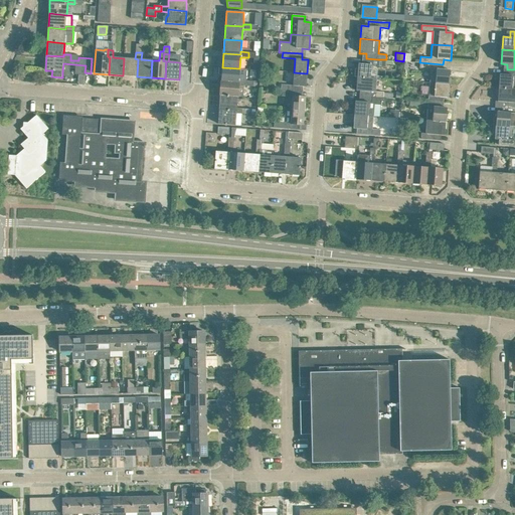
[(138,59),(135,58),(124,58),(123,75),(137,76),(138,59)]
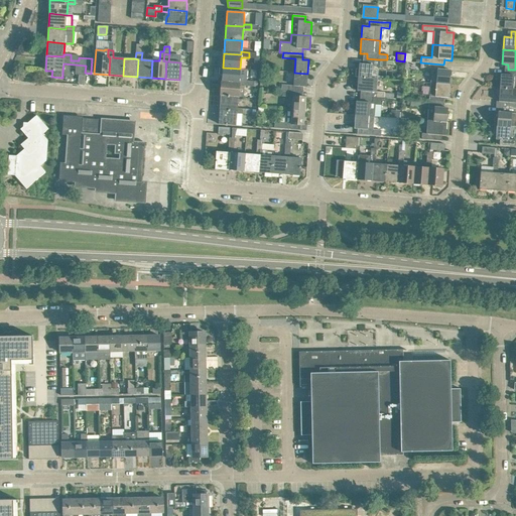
[(355,77),(358,77),(371,78),(372,66),(387,67),(387,59),(379,59),(367,58),(366,65),(359,63),(359,69),(356,68),(355,77)]
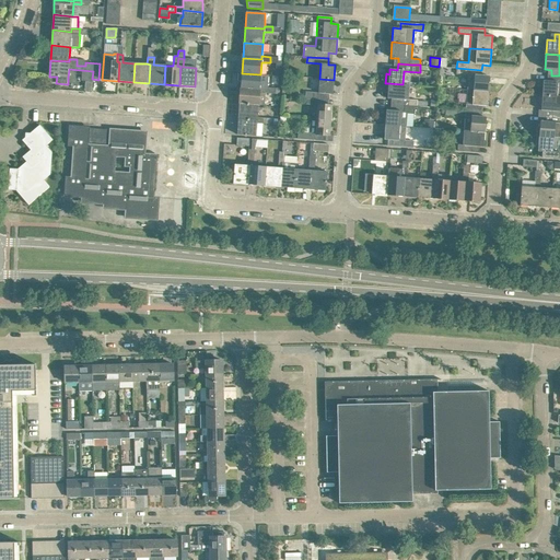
[(488,91),(489,77),(481,76),(481,70),(456,68),(456,74),(467,76),(466,89),(473,90),(488,91)]
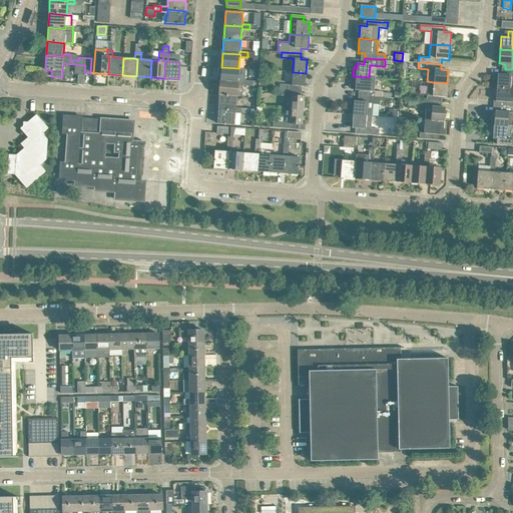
[(237,79),(238,68),(221,67),(220,81),(237,82),(237,79)]
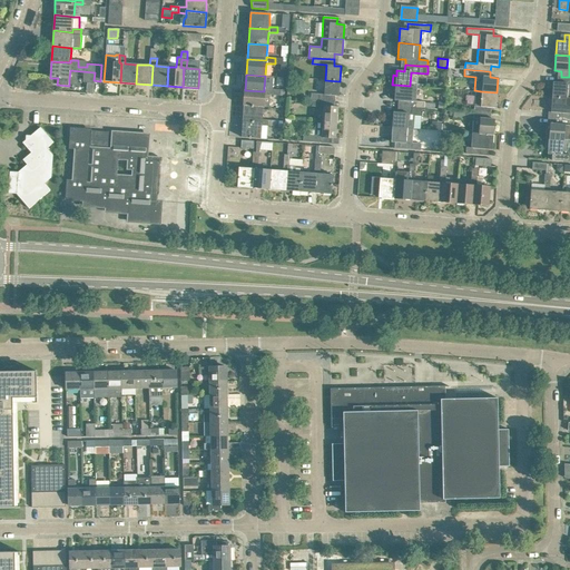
[(569,77),(561,77),(561,82),(553,82),(552,97),(569,98),(569,77)]
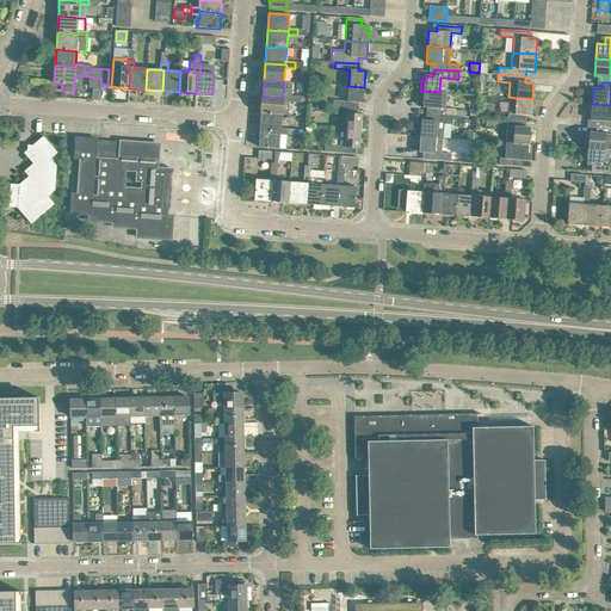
[(14,85),(14,94),(30,96),(31,86),(14,85)]
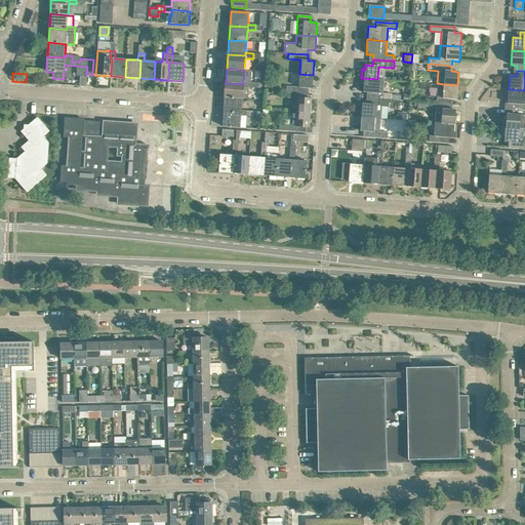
[(305,93),(305,88),(312,88),(313,75),(299,74),(298,86),(287,86),(286,92),(292,92),(305,93)]
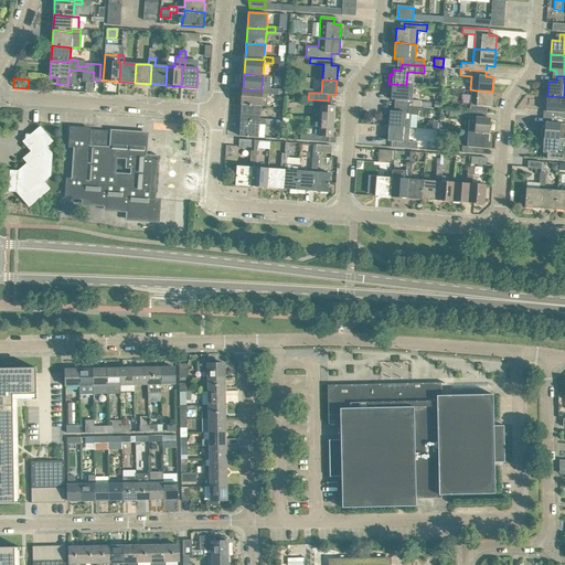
[(413,85),(406,85),(392,84),(391,99),(398,100),(398,105),(420,107),(420,100),(412,100),(413,85)]
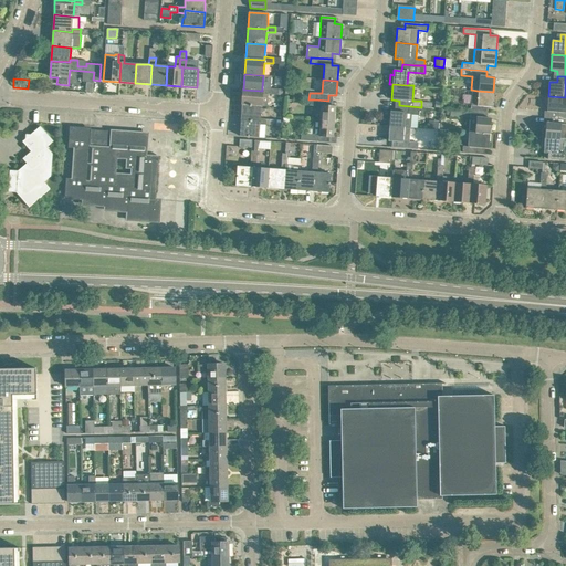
[(261,106),(262,94),(270,94),(271,88),(262,87),(262,91),(243,90),(242,105),(261,106)]
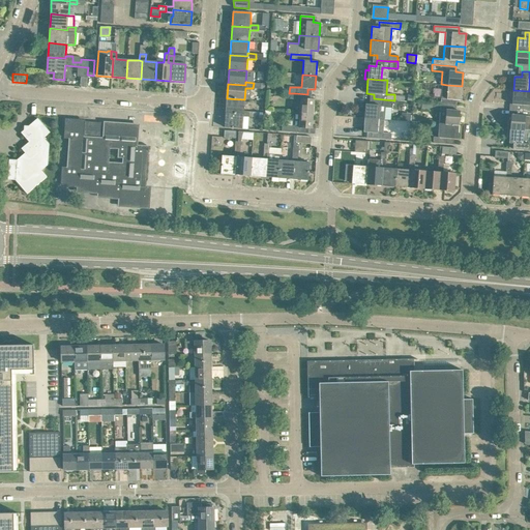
[(461,100),(462,86),(447,85),(441,84),(440,104),(453,105),(453,100),(461,100)]
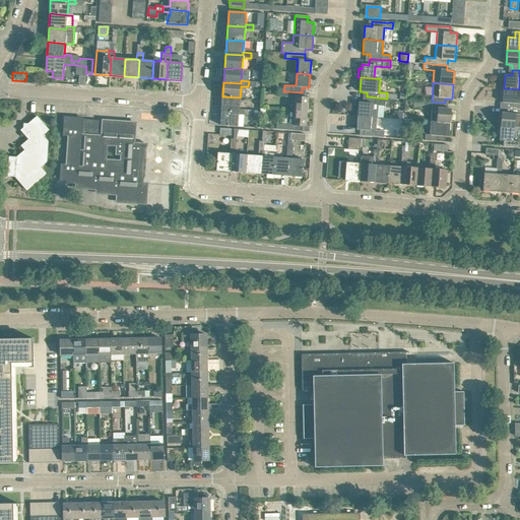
[(519,89),(504,88),(503,103),(510,103),(509,108),(519,108),(519,89)]
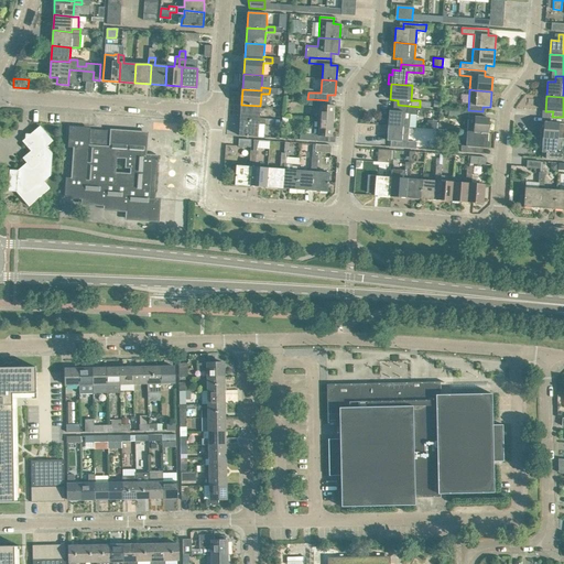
[(327,106),(327,100),(314,99),(313,106),(320,106),(318,120),(334,121),(335,107),(327,106)]
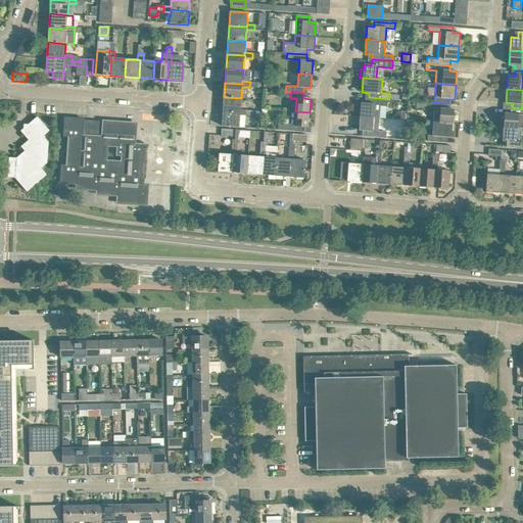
[(241,109),(241,98),(224,97),(223,111),(240,112),(241,109)]
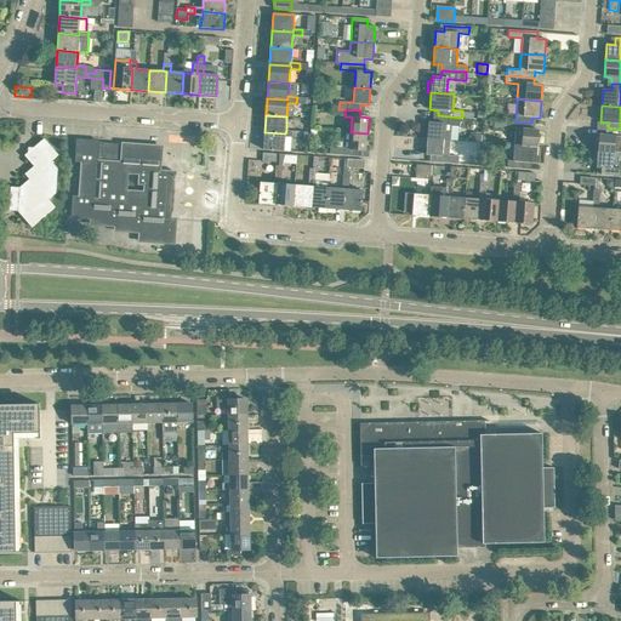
[(462,118),(438,115),(437,123),(428,123),(427,137),(450,140),(451,124),(465,125),(465,118),(462,118)]
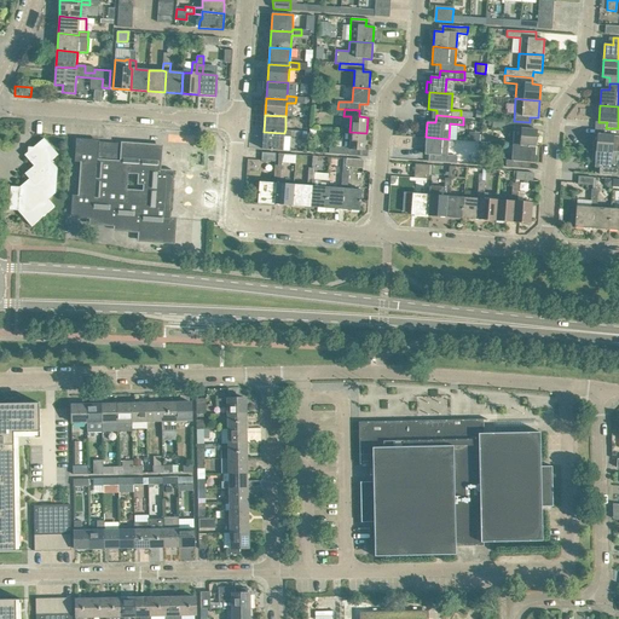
[(536,145),(537,129),(528,129),(530,122),(514,121),(513,144),(536,145)]
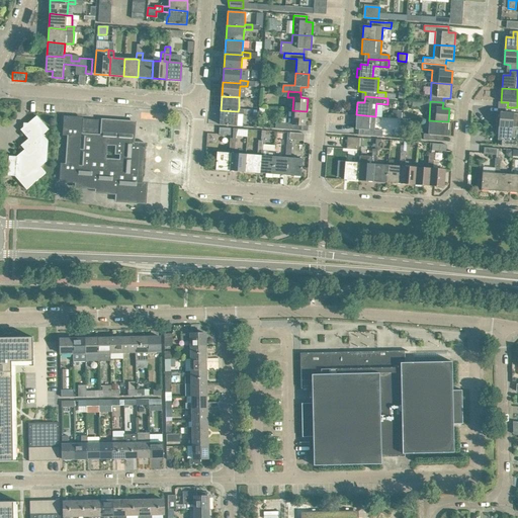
[(496,125),(499,126),(499,125),(512,126),(517,127),(517,122),(517,107),(507,107),(507,113),(500,112),(499,118),(496,118),(496,125)]
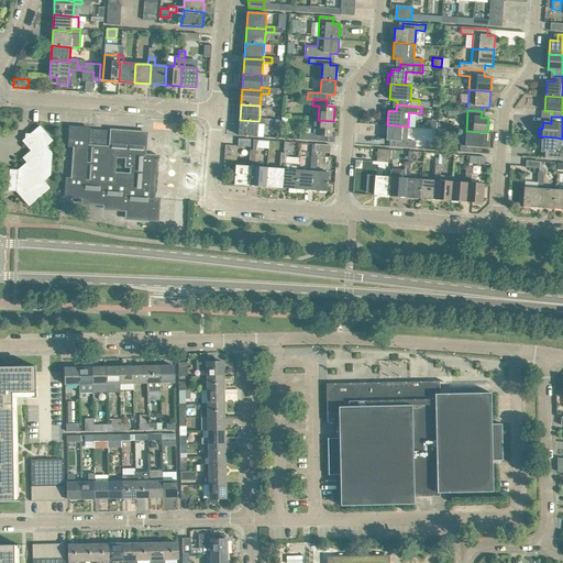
[(257,136),(258,124),(266,124),(267,119),(260,118),(258,121),(240,120),(239,135),(257,136)]
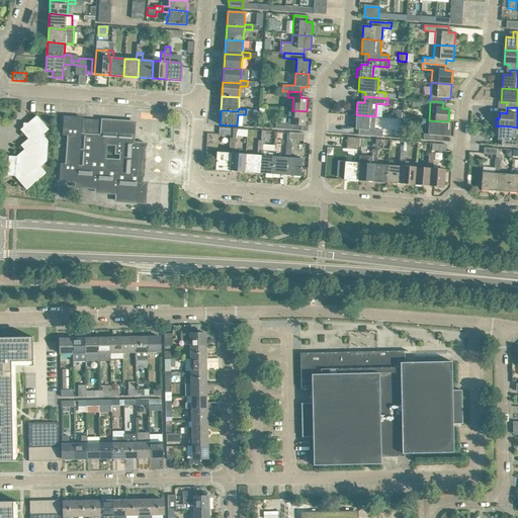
[(306,125),(307,111),(292,110),(286,109),(286,118),(281,118),(281,122),(276,122),(275,128),(297,131),(298,124),(306,125)]
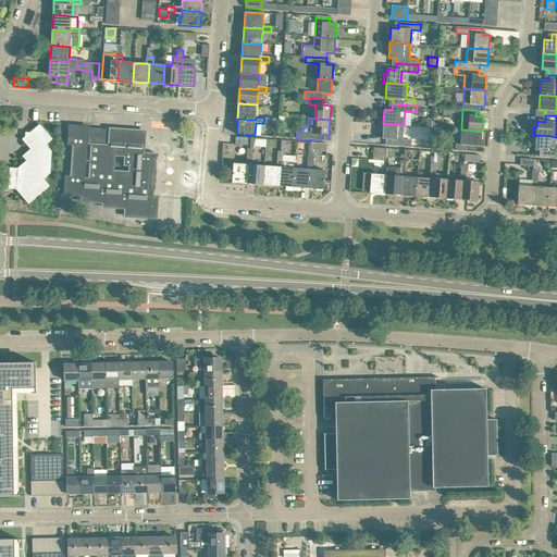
[(422,118),(421,126),(431,127),(431,119),(422,118)]
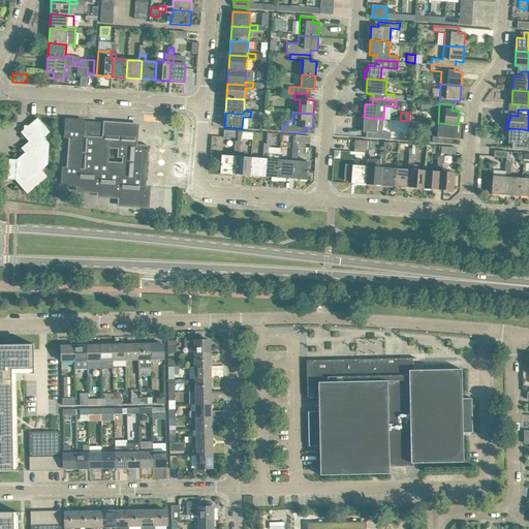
[(382,132),(383,119),(364,117),(363,132),(370,132),(370,138),(391,139),(391,133),(382,132)]
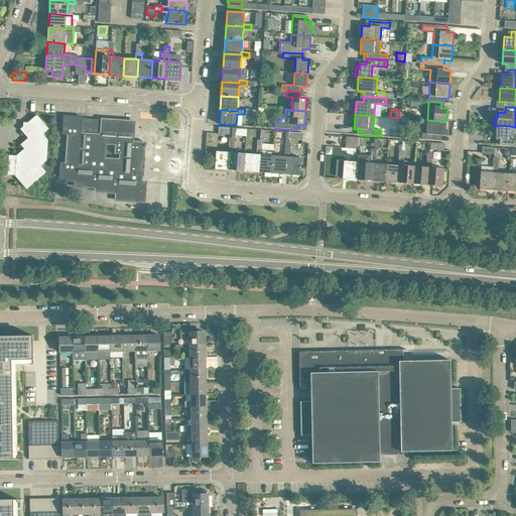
[(42,134),(48,129),(36,115),(20,129),(28,138),(32,143),(42,134)]
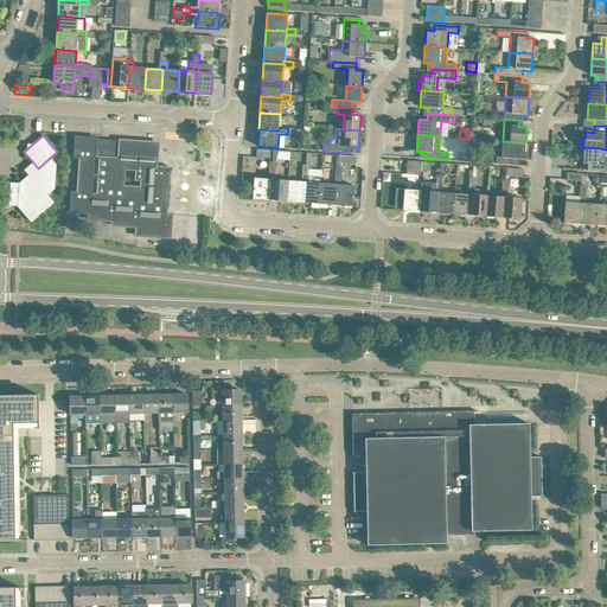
[(166,206),(168,168),(157,168),(158,144),(76,138),(75,157),(81,158),(78,193),(72,193),(71,212),(89,213),(89,219),(113,221),(113,225),(136,227),(136,236),(170,238),(171,215),(164,213),(164,206),(166,206)]
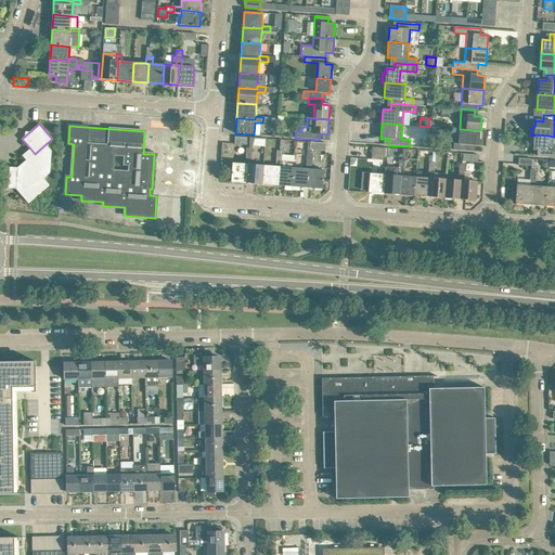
[(479,146),(480,130),(460,129),(459,143),(454,143),(453,150),(472,151),(472,145),(479,146)]
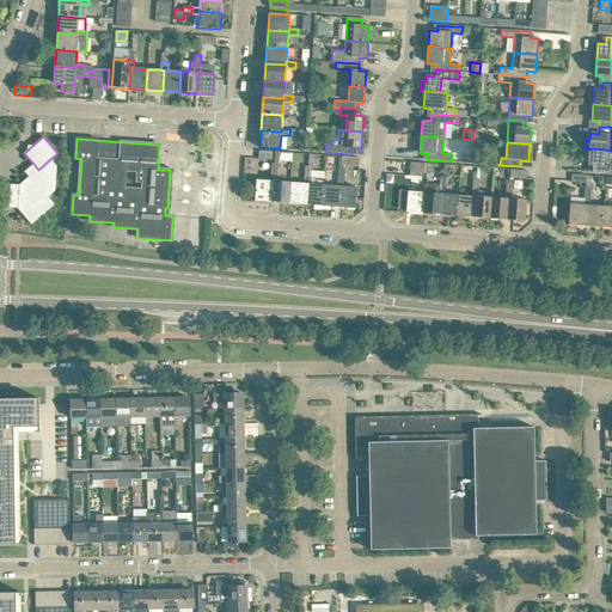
[(588,159),(588,165),(597,166),(595,172),(611,173),(611,165),(611,151),(605,150),(589,148),(589,150),(586,148),(585,159),(588,159)]
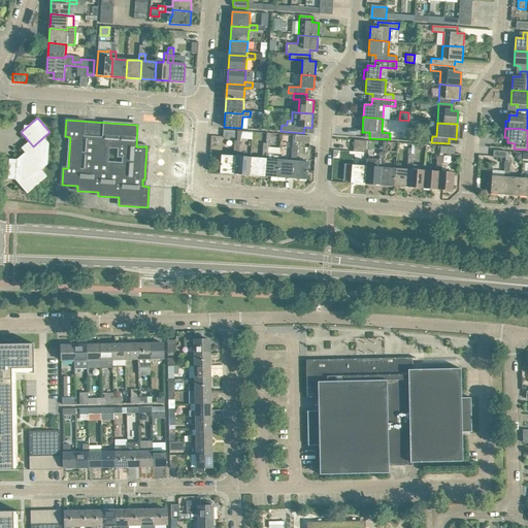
[(310,136),(296,135),(295,142),(309,143),(310,136)]
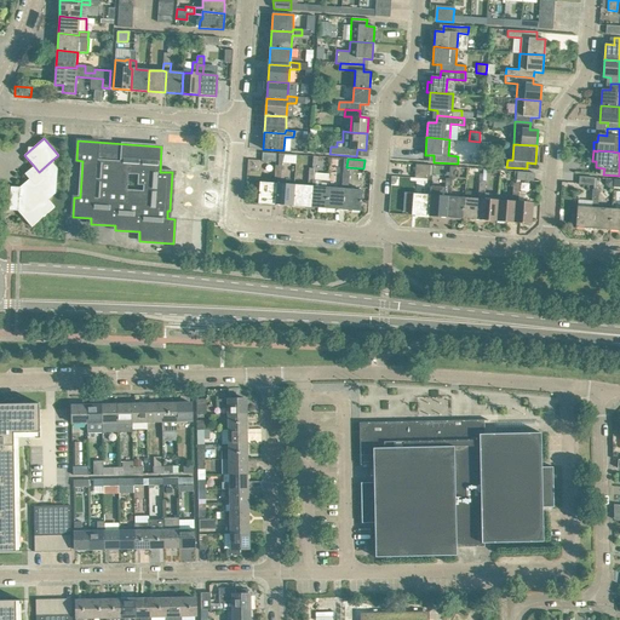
[(56,194),(57,168),(51,161),(39,172),(34,166),(30,170),(29,179),(30,179),(49,200),(56,194)]
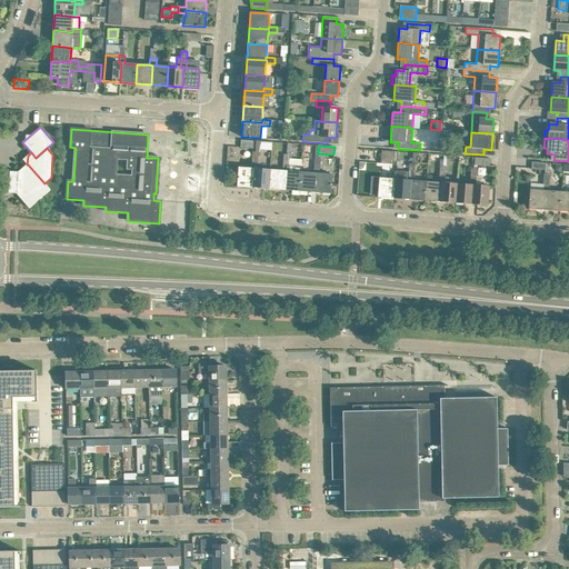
[(393,165),(395,152),(381,151),(380,163),(393,165)]
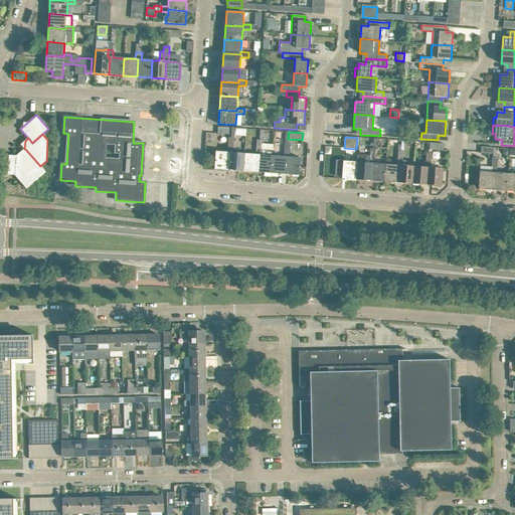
[(444,143),(433,143),(432,150),(444,151),(444,143)]
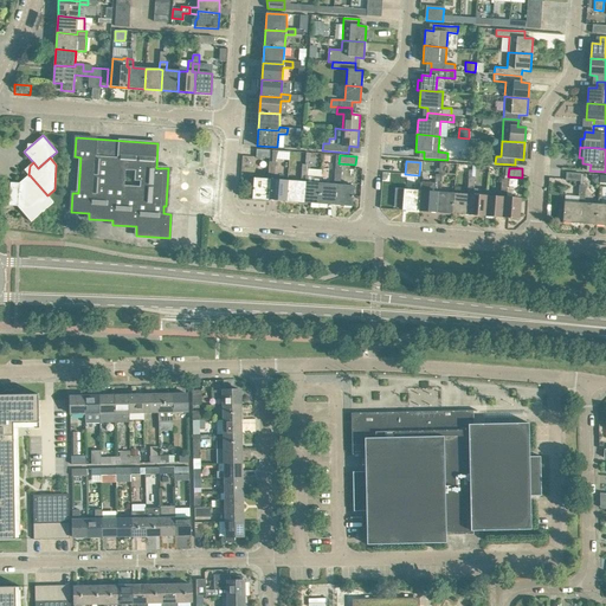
[(285,201),(288,181),(274,180),(275,172),(269,171),(268,179),(271,180),(269,200),(285,201)]
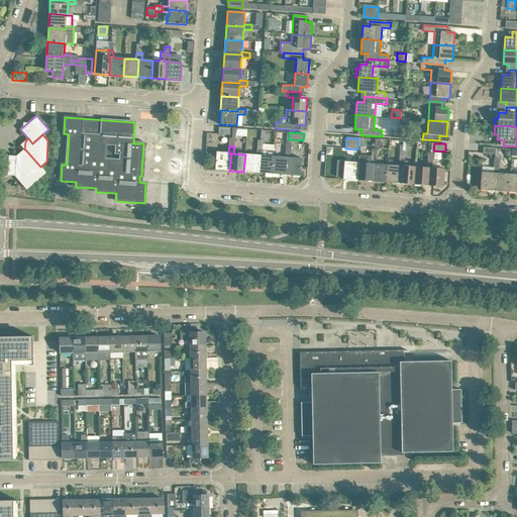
[(272,174),(273,157),(274,147),(263,146),(263,148),(257,147),(256,156),(260,156),(257,173),(272,174)]
